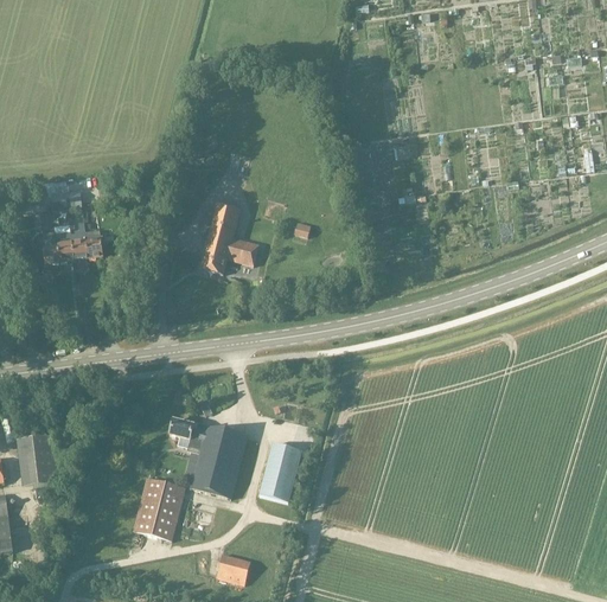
[(151,199),(153,187),(138,184),(135,196),(151,199)]
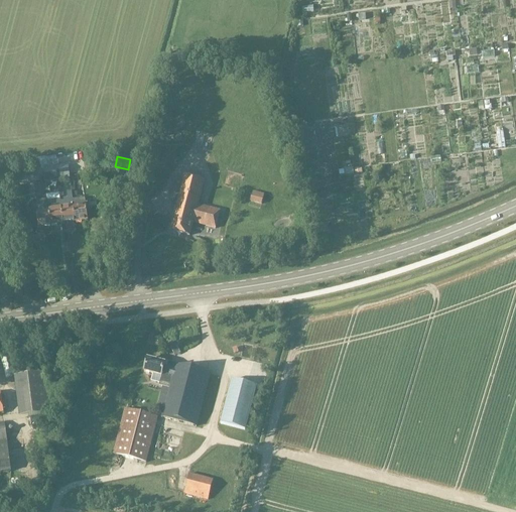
[(56,170),(55,163),(55,162),(42,164),(44,178),(56,176),(56,170)]
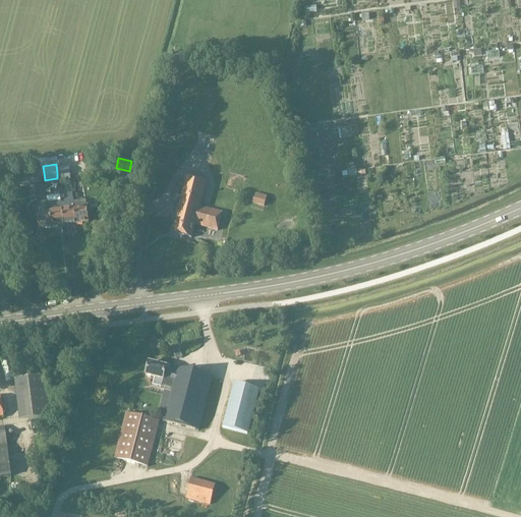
[(0,170),(0,184),(0,187),(9,186),(7,170),(0,170)]
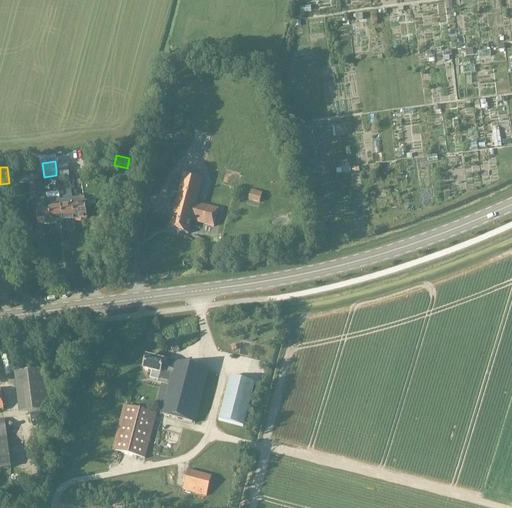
[(168,225),(188,230),(191,217),(214,223),(218,205),(196,200),(202,175),(183,170),(168,225)]
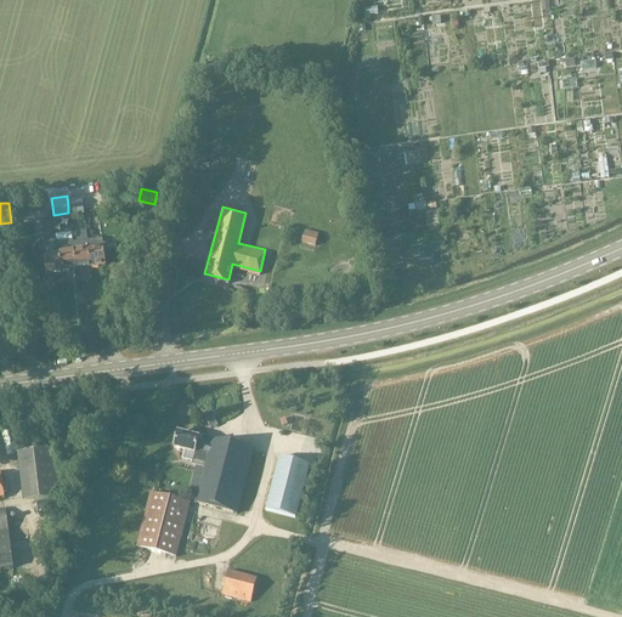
[(50,228),(49,219),(49,215),(37,218),(38,226),(41,226),(43,230),(50,228)]
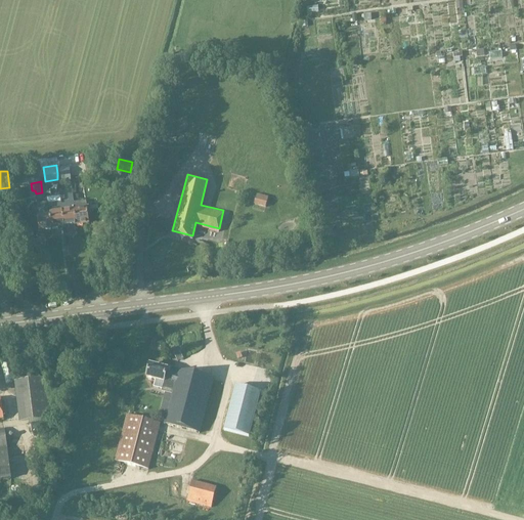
[(265,204),(268,193),(256,189),(254,201),(265,204)]
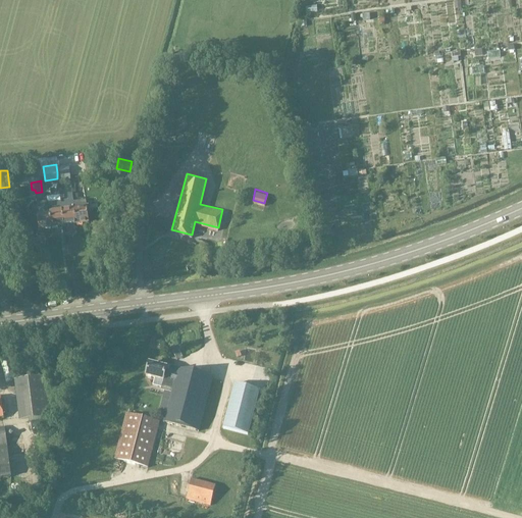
[(75,220),(73,199),(71,190),(67,191),(67,197),(63,197),(64,200),(61,200),(60,198),(63,222),(75,220)]
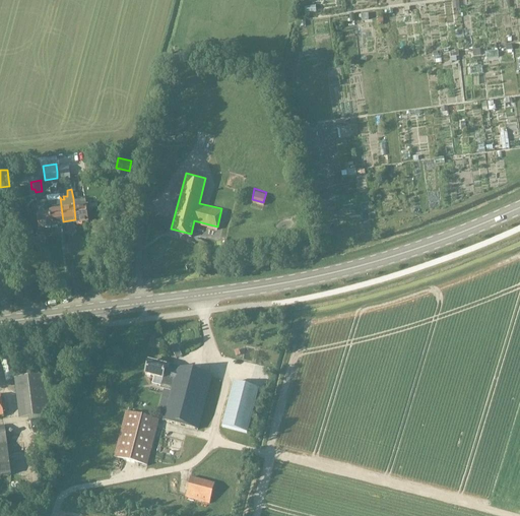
[(73,198),(75,219),(88,218),(85,196),(73,198)]
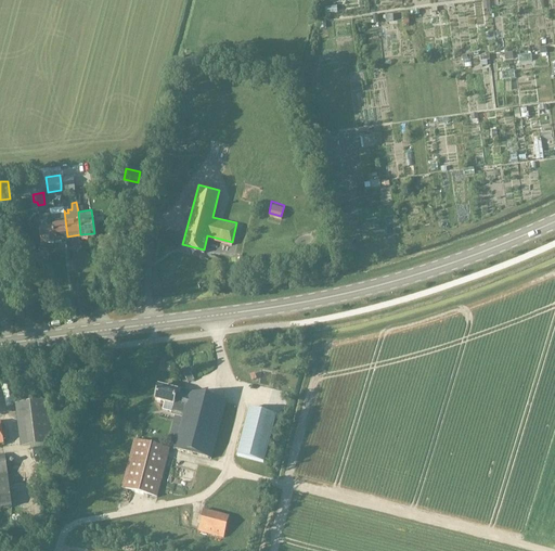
[(54,239),(51,213),(50,213),(50,210),(35,213),(37,225),(33,226),(34,232),(40,232),(41,240),(54,239)]
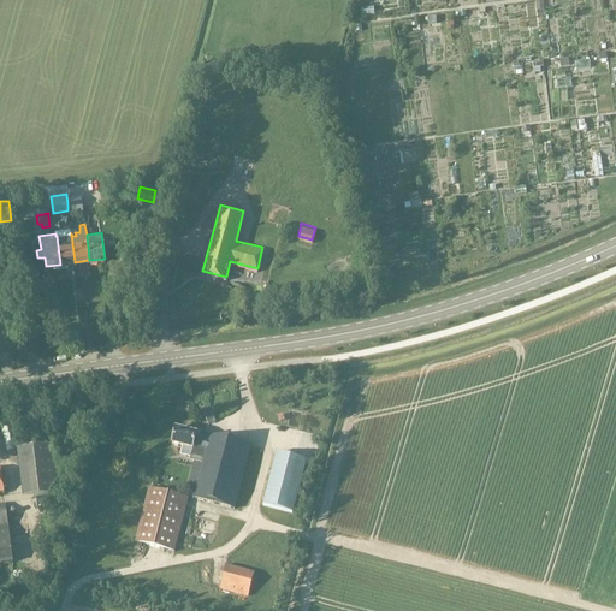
[(60,265),(75,262),(71,233),(57,236),(60,265)]
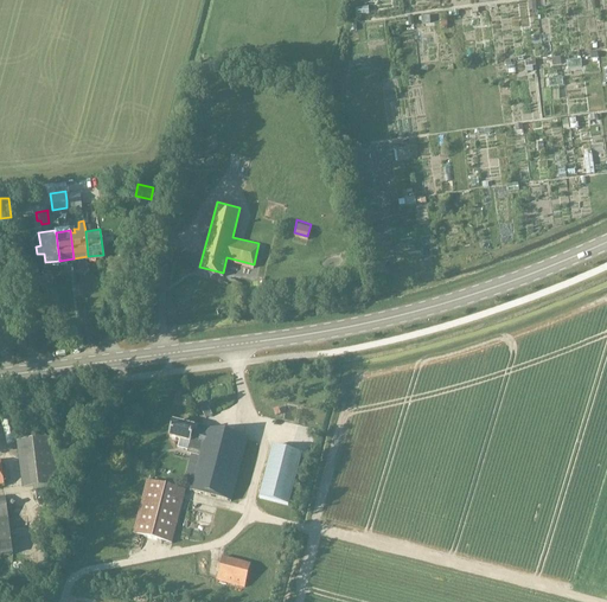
[(205,427),(173,417),(168,433),(179,436),(177,443),(187,447),(187,449),(198,453),(205,427)]
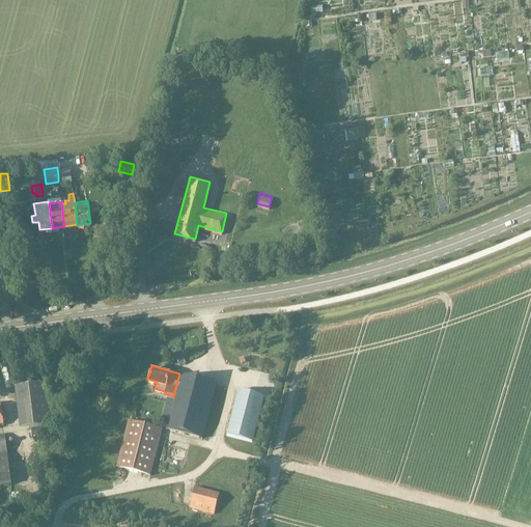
[(179,372),(179,373),(173,396),(166,426),(201,435),(216,382),(179,372)]
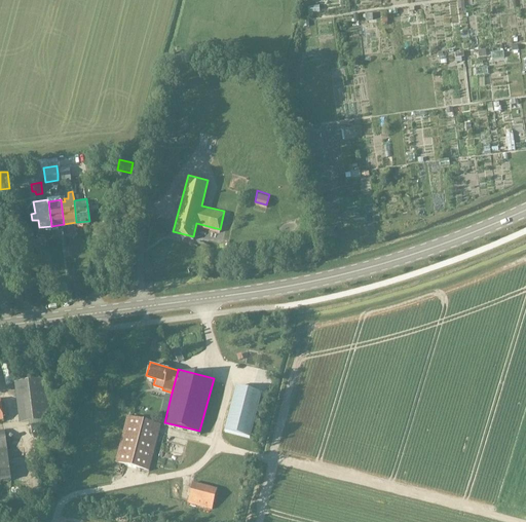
[(15,380),(21,421),(50,418),(45,376),(15,380)]
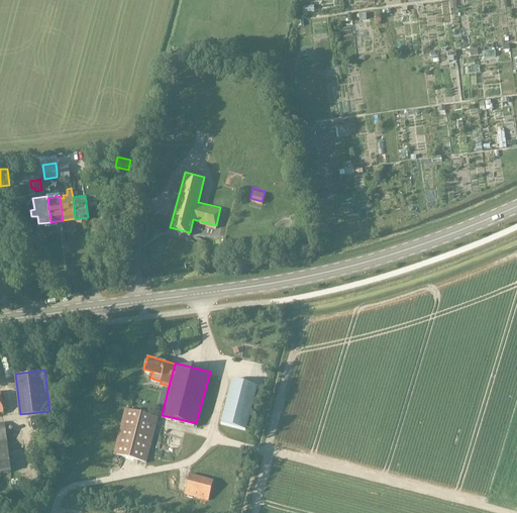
[(232,377),(220,421),(244,427),(256,384),(232,377)]
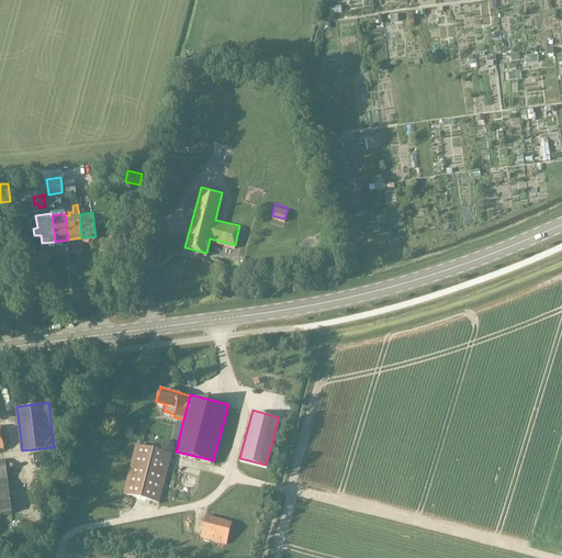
[(136,442),(123,492),(158,501),(171,450),(136,442)]
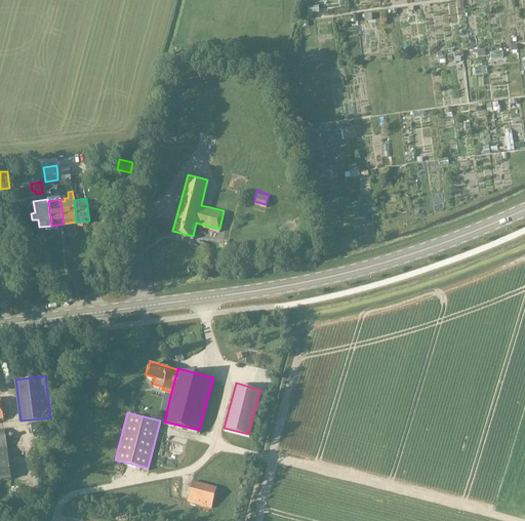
[(0,477),(10,476),(4,427),(0,427),(0,477)]
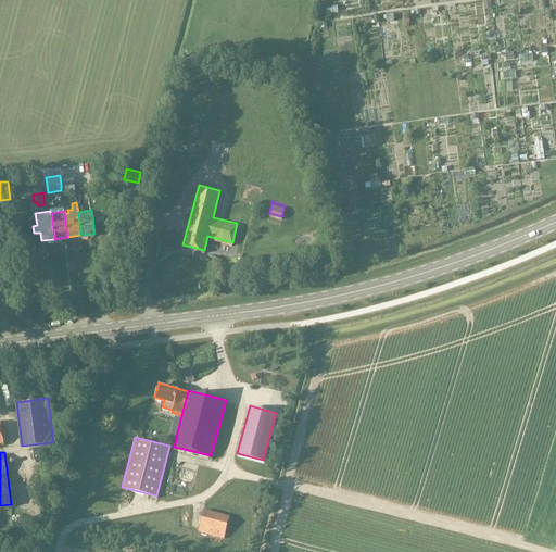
[(224,535),(229,513),(203,506),(198,528),(224,535)]
